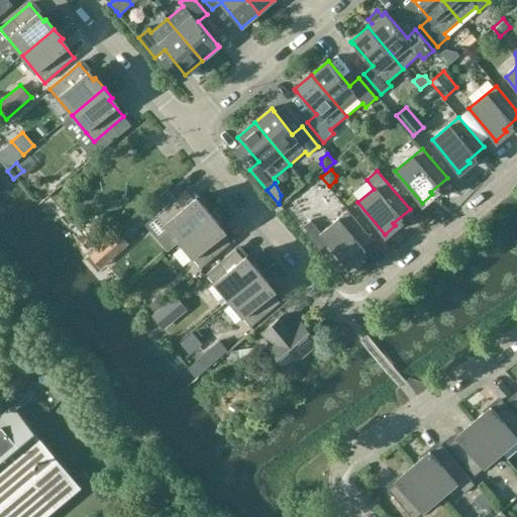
[(211,215),(203,205),(200,207),(186,190),(157,215),(169,230),(161,236),(161,241),(168,250),(179,241),(211,215)]
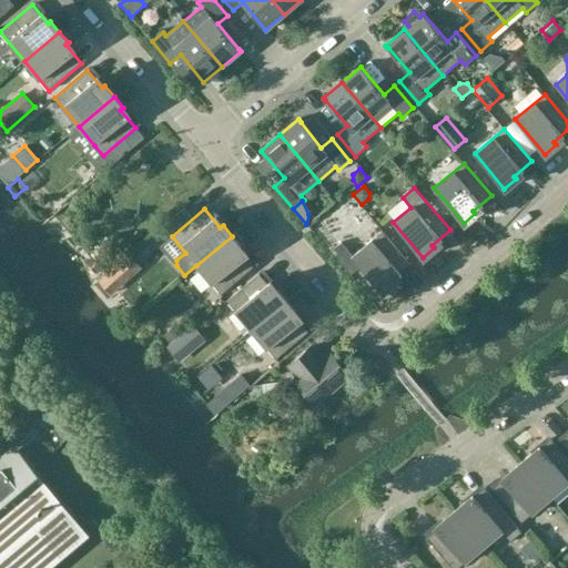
[(382,292),(394,282),(392,280),(409,264),(382,232),(353,256),(342,243),(331,252),(351,275),(361,266),(382,292)]
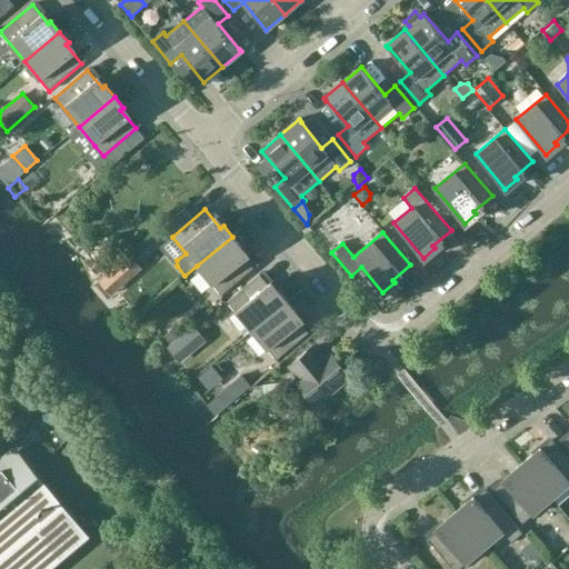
[(239,250),(241,248),(232,237),(197,266),(221,296),(255,268),(239,250)]
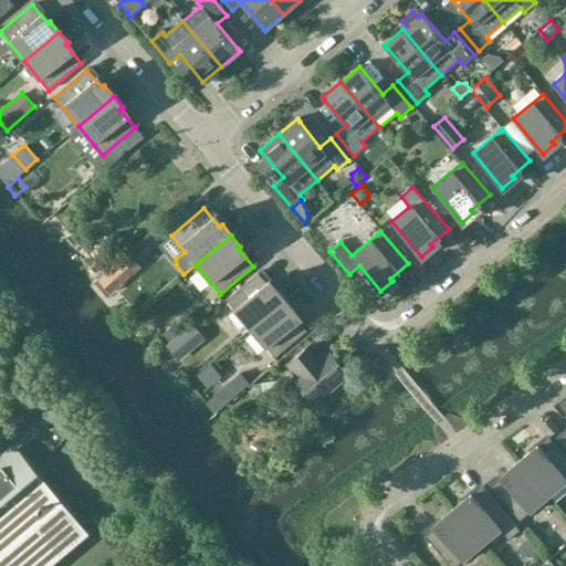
[(104,274),(100,278),(113,292),(123,283),(133,274),(142,268),(129,252),(104,274)]
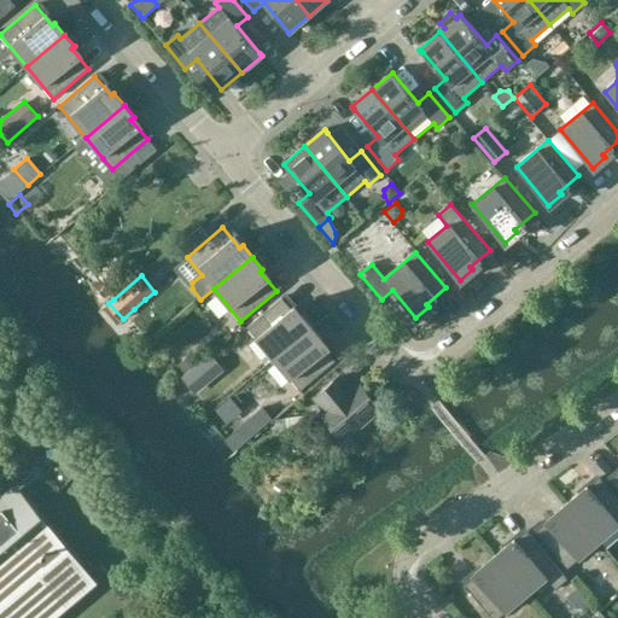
[(312,327),(302,315),(298,318),(283,298),(246,328),(273,360),(312,327)]
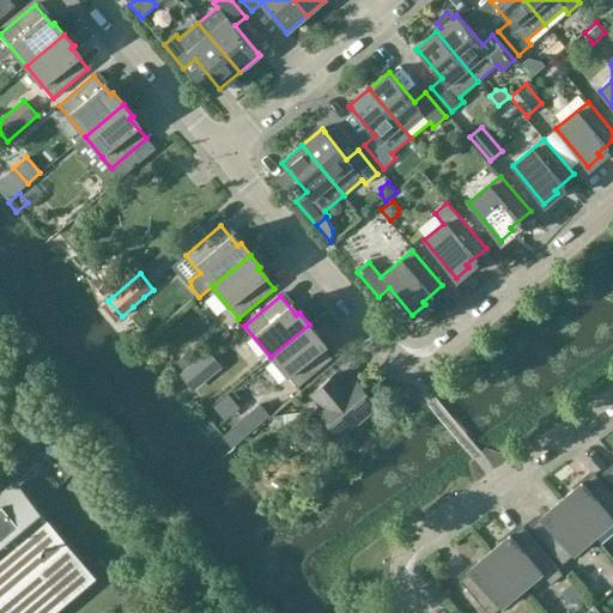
[(316,339),(319,337),(309,325),(271,357),(297,388),(333,358),(316,339)]
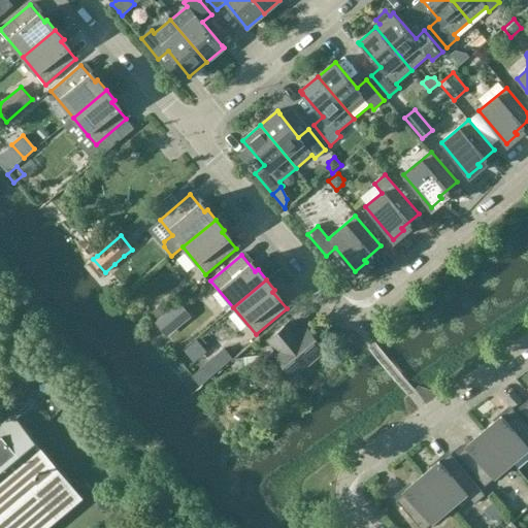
[(162,303),(152,311),(158,319),(168,310),(162,303)]
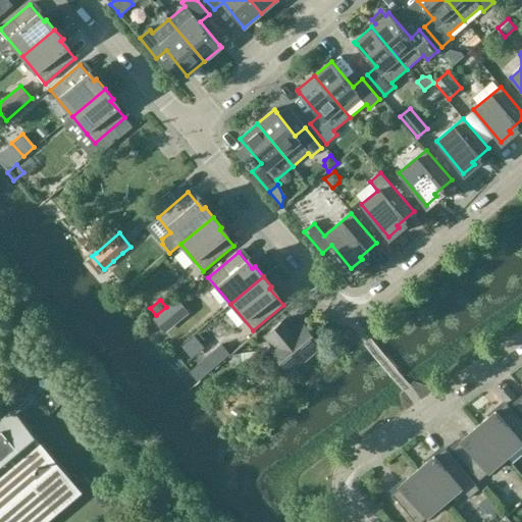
[(155,318),(164,330),(187,312),(176,301),(155,318)]
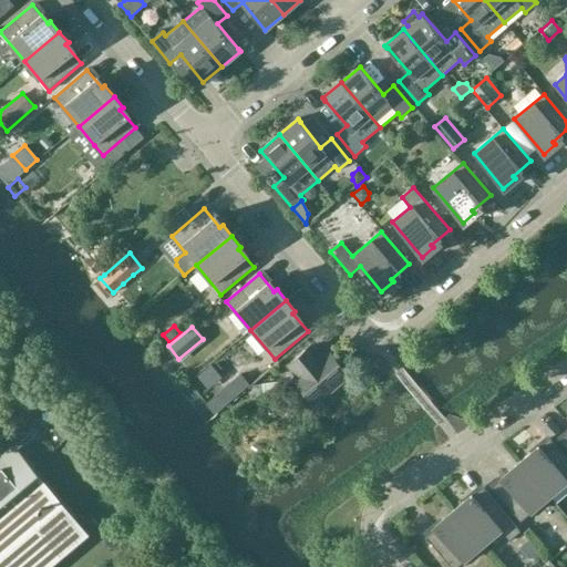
[(310,350),(310,349),(312,347),(311,346),(288,364),(299,377),(295,380),(315,403),(349,374),(329,351),(321,358),(317,358),(310,350)]
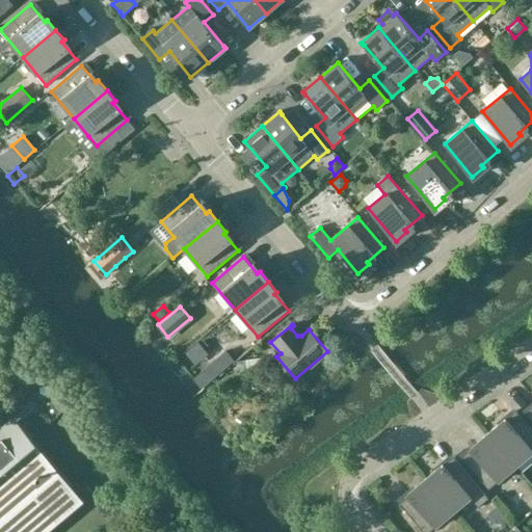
[(232,364),(222,352),(209,363),(219,375),(232,364)]
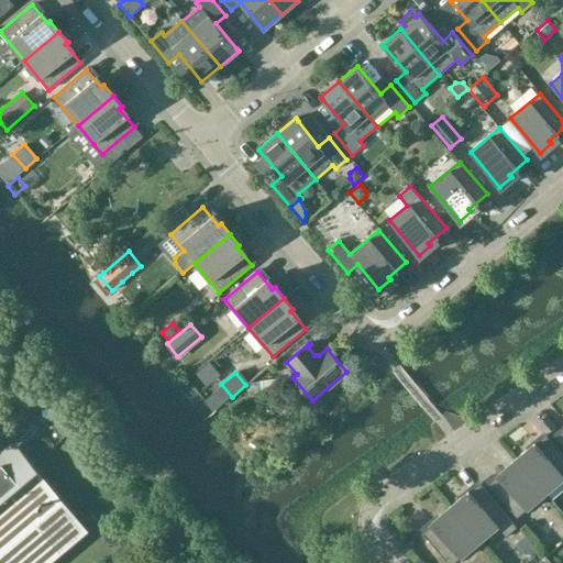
[(278,392),(276,379),(261,382),(263,394),(278,392)]
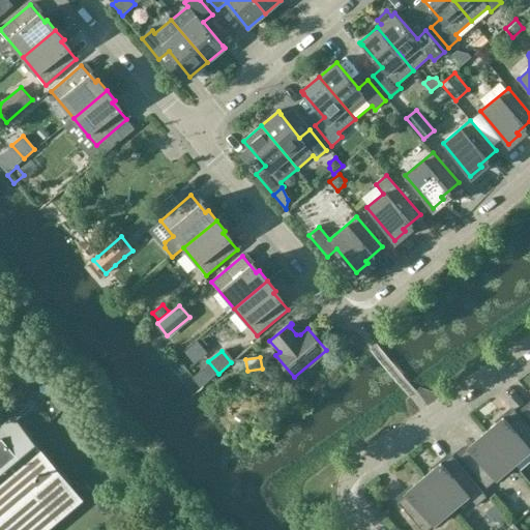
[(486,432),(513,465),(529,450),(529,429),(516,411),(498,425),(496,423),(486,432)]
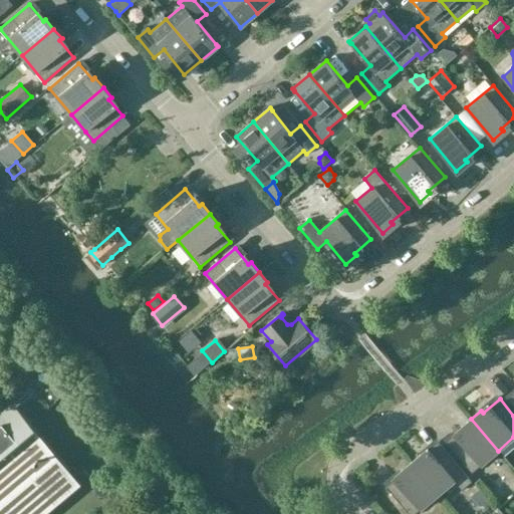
[(0,455),(34,427),(14,402),(0,413),(0,455)]
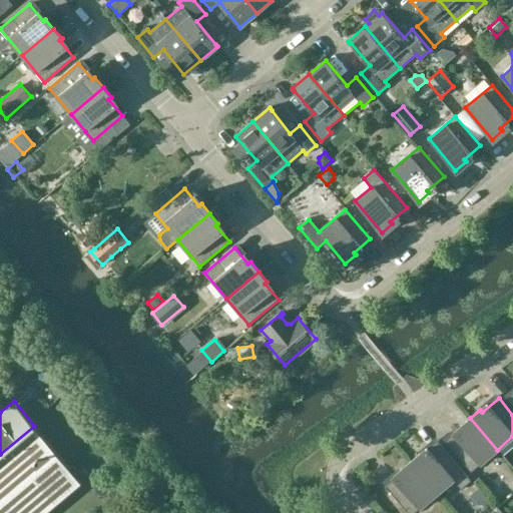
[(471,472),(497,450),(470,418),(460,426),(462,429),(446,443),(471,472)]
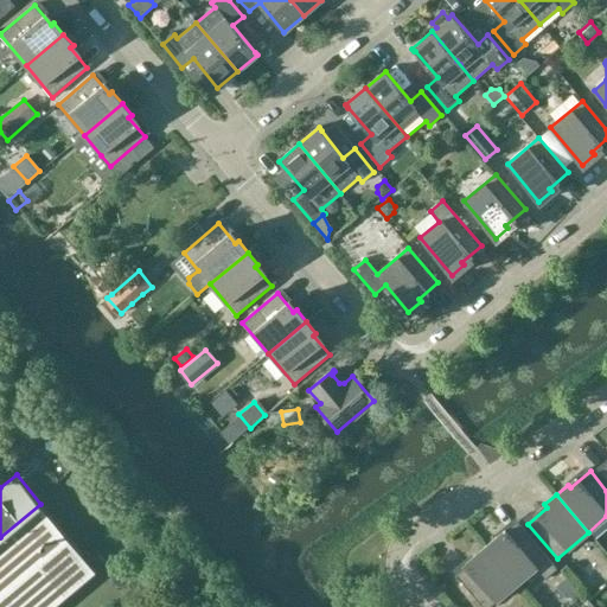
[(0,606),(51,606),(96,570),(68,536),(40,504),(0,537),(0,606)]
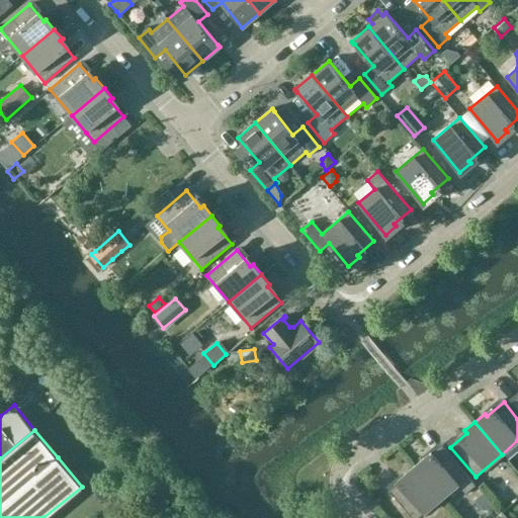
[(465,494),(476,486),(442,446),(426,460),(424,458),(414,466),(441,499),(457,485),(465,494)]
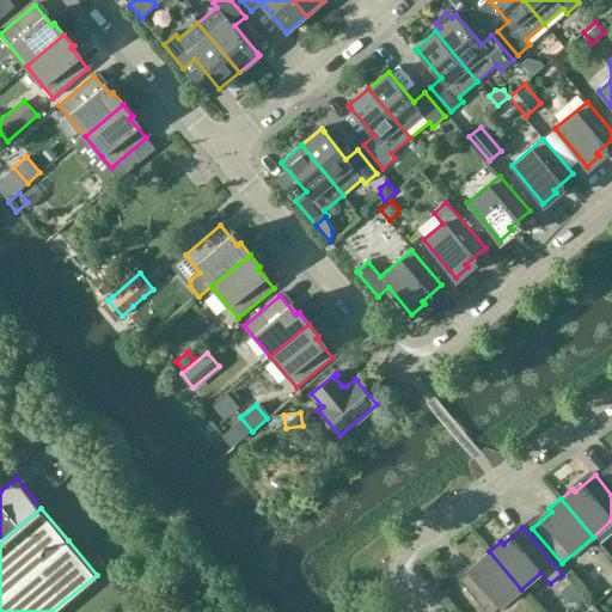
[(487,611),(494,611),(521,589),(489,551),(477,561),(479,564),(460,580),(487,611)]
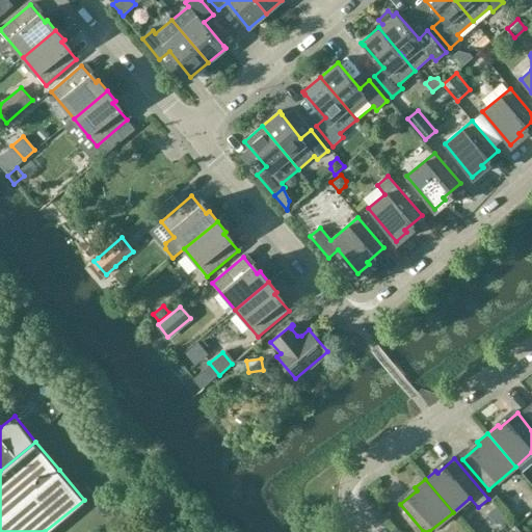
[(497,505),(487,513),(496,524),(502,523),(507,519),(497,505)]
